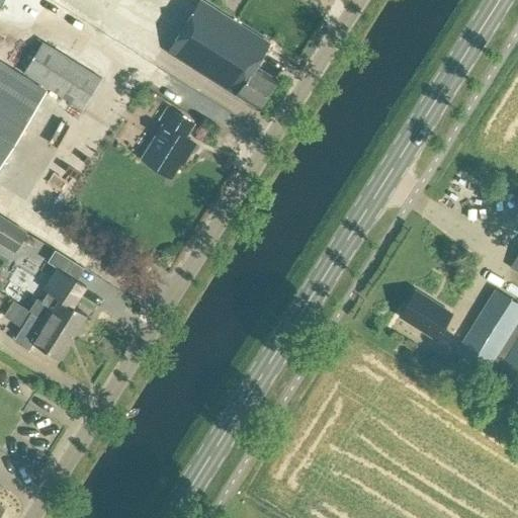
[(258,109),(276,80),(254,66),(268,44),(199,0),(167,52),(235,95),(258,109)]
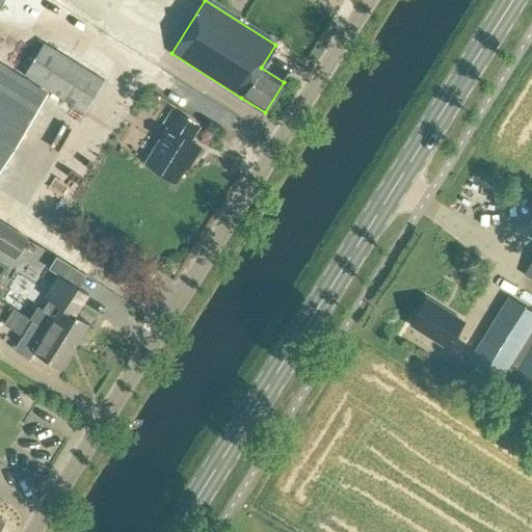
[(83,112),(104,81),(43,43),(23,75),(83,112)]
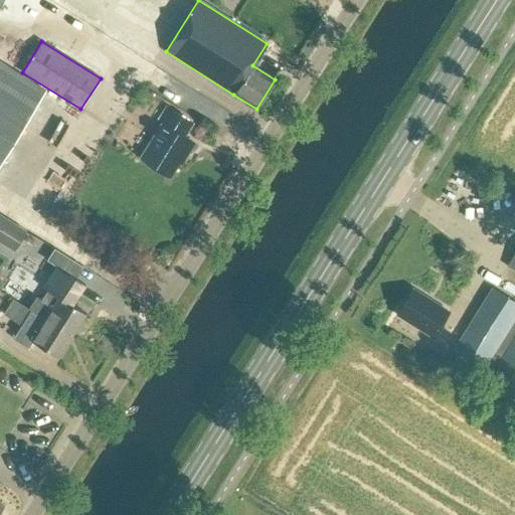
[(0,162),(34,108),(45,90),(0,61),(0,162)]
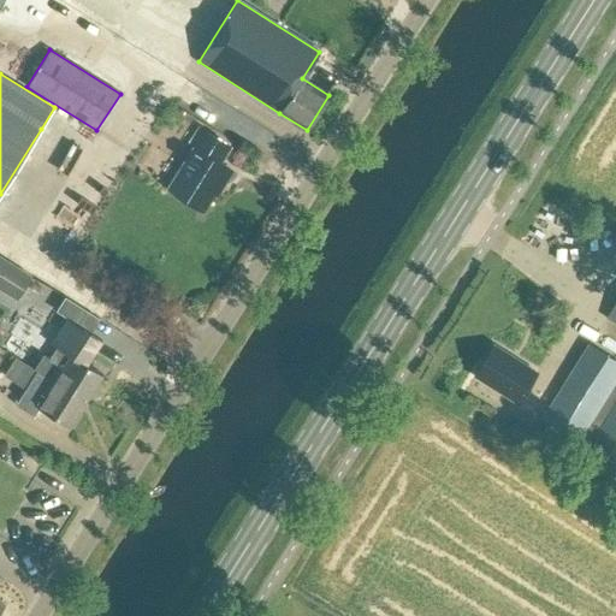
[(214,196),(231,171),(219,163),(229,147),(200,128),(189,144),(194,148),(167,189),(201,211),(212,194),(214,196)]
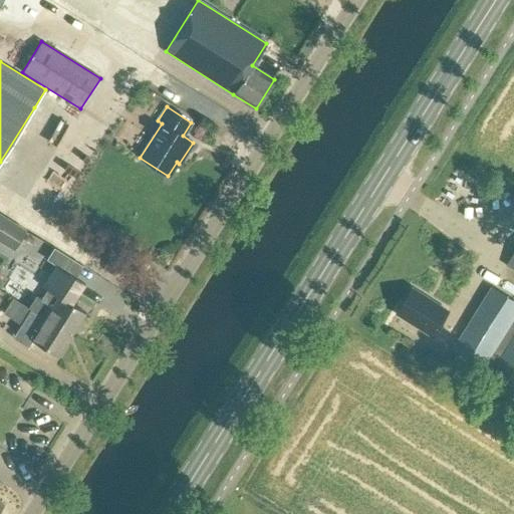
[(414,199),(428,205),(434,193),(421,186),(414,199)]
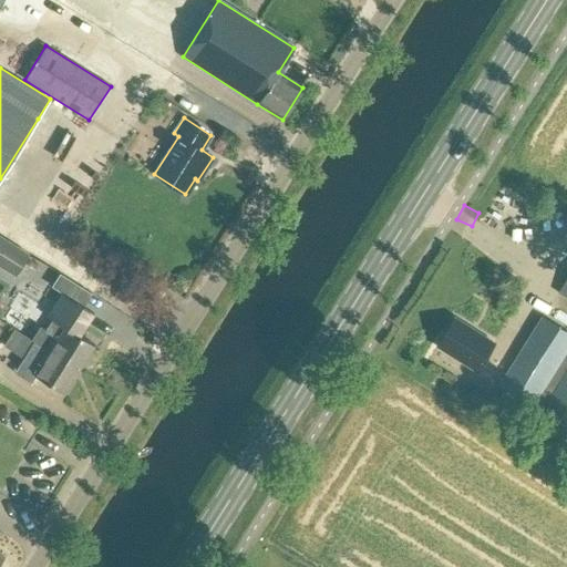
[(0,263),(16,272),(29,253),(0,234),(0,263)]
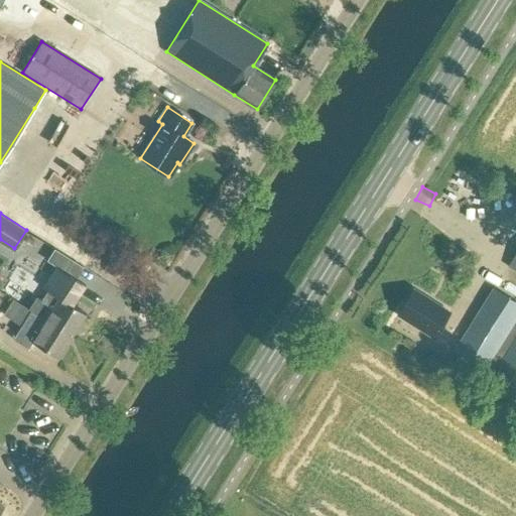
[(515,251),(507,265),(508,266),(509,266),(515,270),(515,251)]
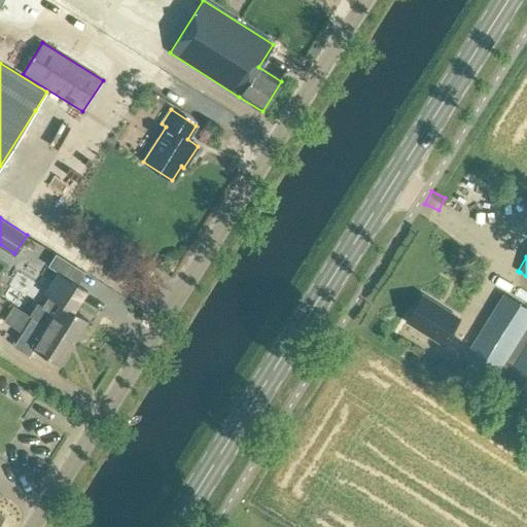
[(86,291),(67,278),(57,272),(43,294),(48,297),(42,307),(36,304),(29,315),(41,323),(73,343),(88,320),(73,312),(86,291)]
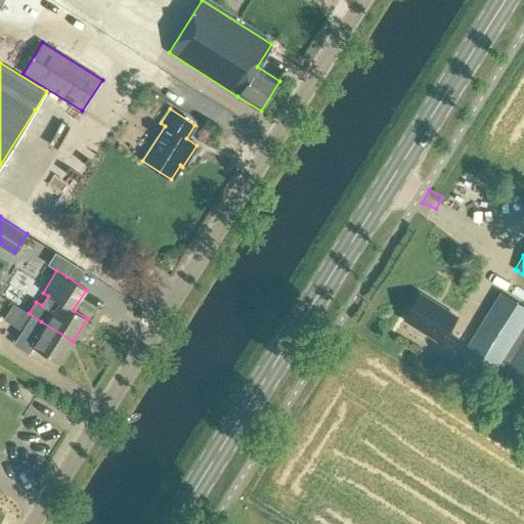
[(523,307),(500,293),(462,355),(500,380),(523,341),(523,307)]
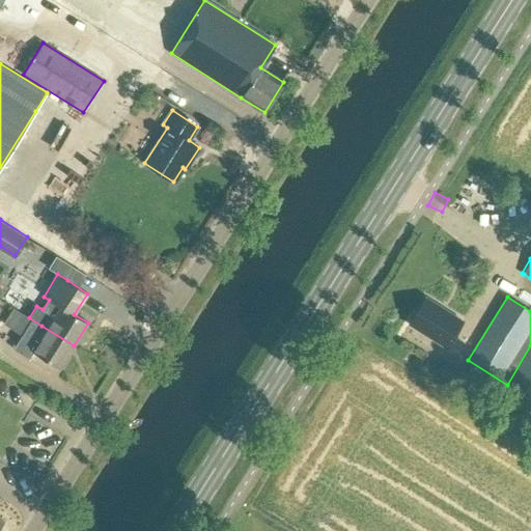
[(445,346),(462,320),(425,298),(409,324),(445,346)]
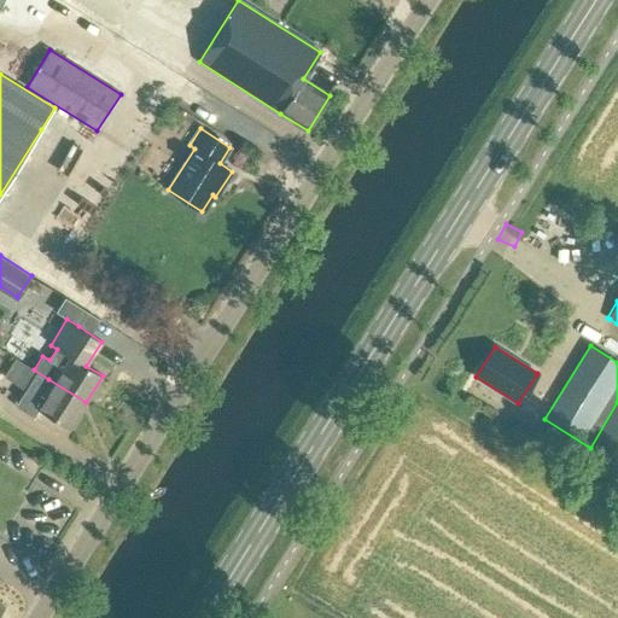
[(48,379),(34,369),(16,359),(4,377),(25,390),(15,406),(33,418),(39,409),(69,429),(86,402),(48,379)]
